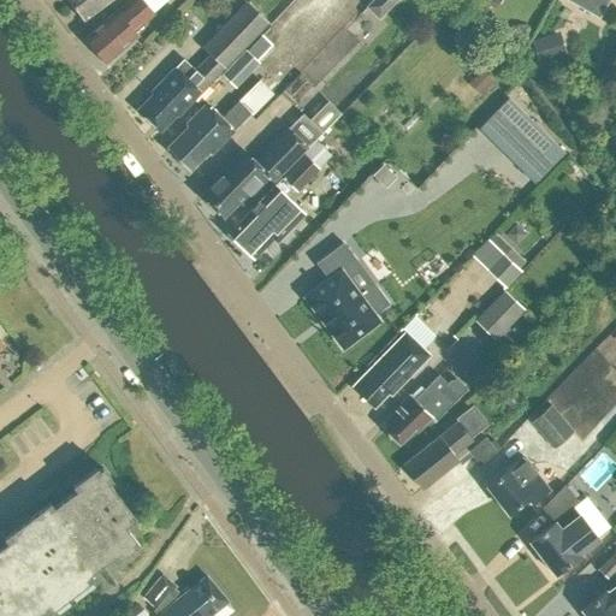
[(66,0),(83,21),(110,0),(66,0)]
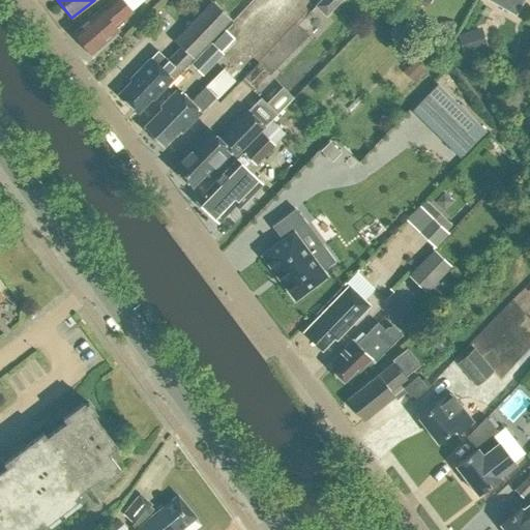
[(111,0),(99,10),(99,9),(72,32),(81,42),(80,46),(85,51),(88,52),(90,55),(117,31),(117,30),(122,26),(123,23),(123,21),(133,12),(122,0),(111,0)]
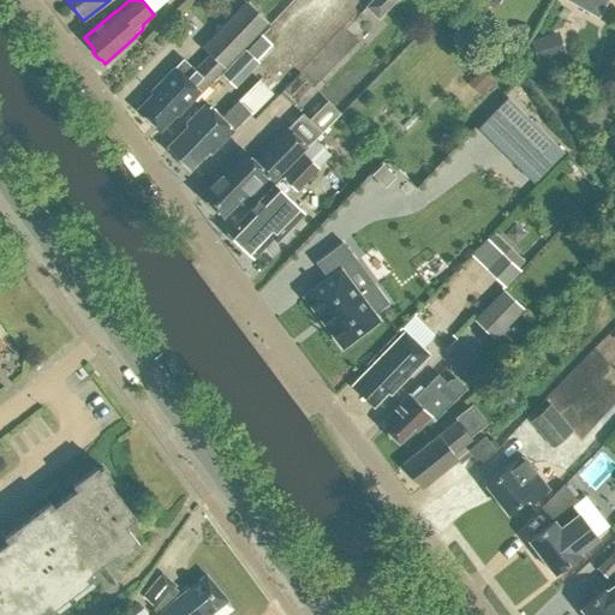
[(371,0),(364,7),(376,19),(394,0),(371,0)]
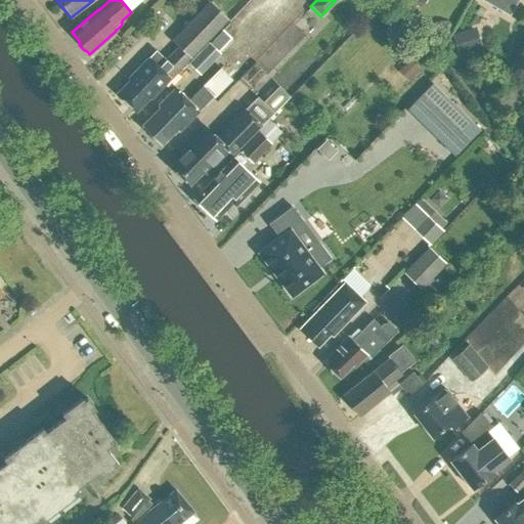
[(486,0),(508,12),(514,0),(486,0)]
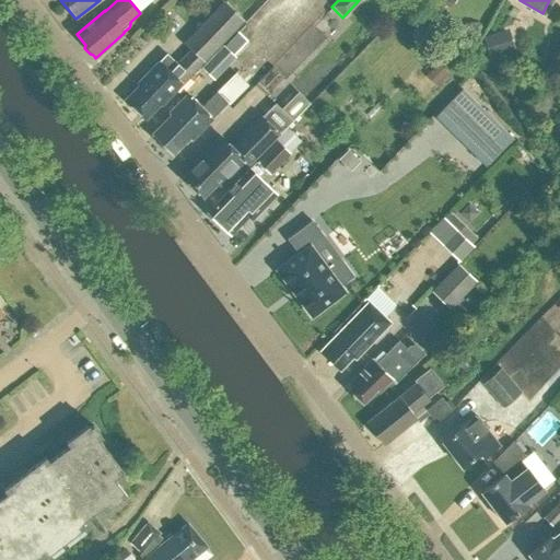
[(160,105),(242,21),(224,3),(185,44),(190,49),(176,65),(165,55),(138,84),(140,85),(126,101),(143,118),(159,103),(160,105)]
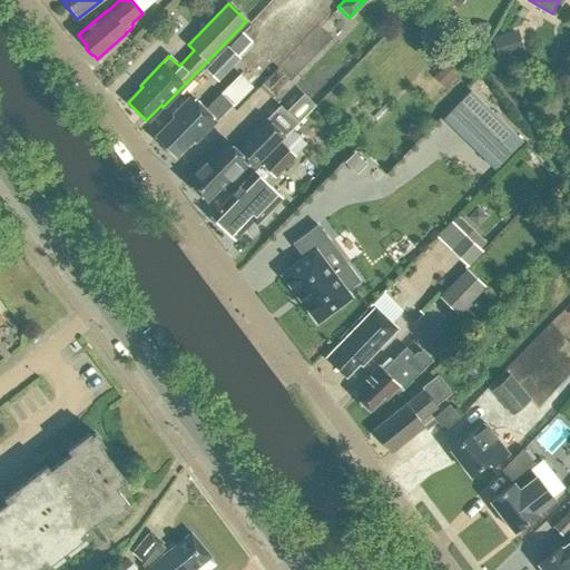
[(499,59),(518,53),(511,31),(492,37),(499,59)]
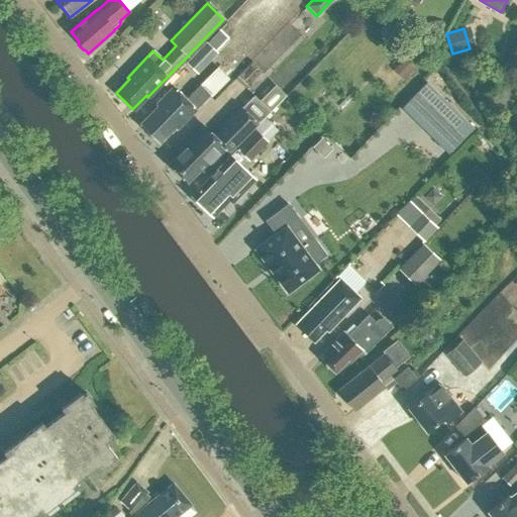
[(206,41),(186,63),(197,75),(218,54),(206,41)]
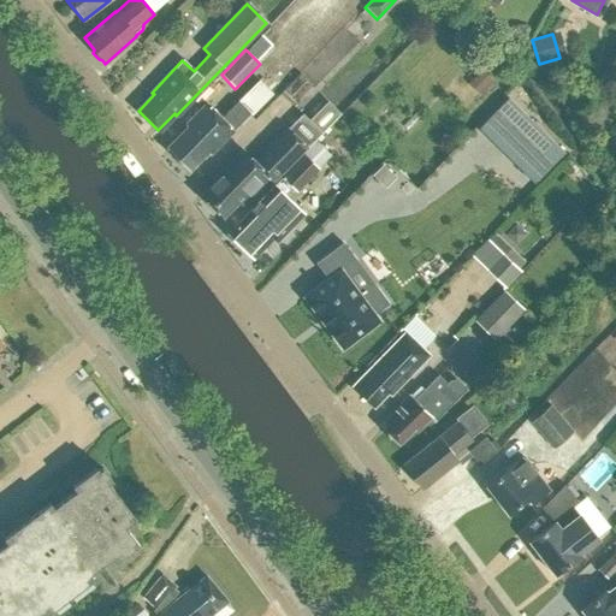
[(492,80),(481,69),(472,78),(483,89),(492,80)]
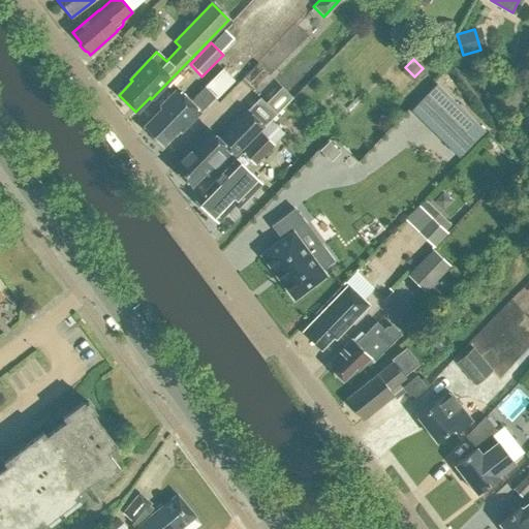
[(436,81),(411,109),(464,156),(491,127),(461,99),(459,101),(436,81)]
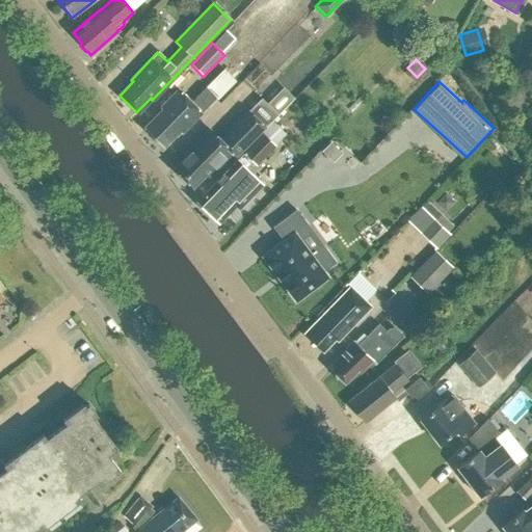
[(182,132),(217,98),(206,86),(190,102),(178,89),(160,107),(162,109),(142,128),(162,148),(180,130),(182,132)]
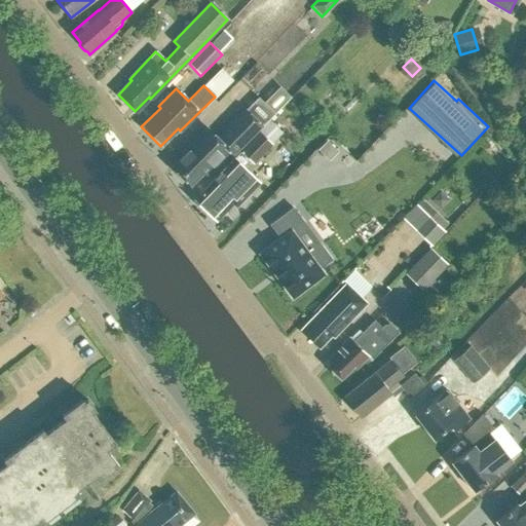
[(246,109),(216,138),(204,127),(186,145),(190,149),(172,166),(188,185),(202,171),(207,175),(229,152),(233,156),(252,137),(262,126),(246,109)]
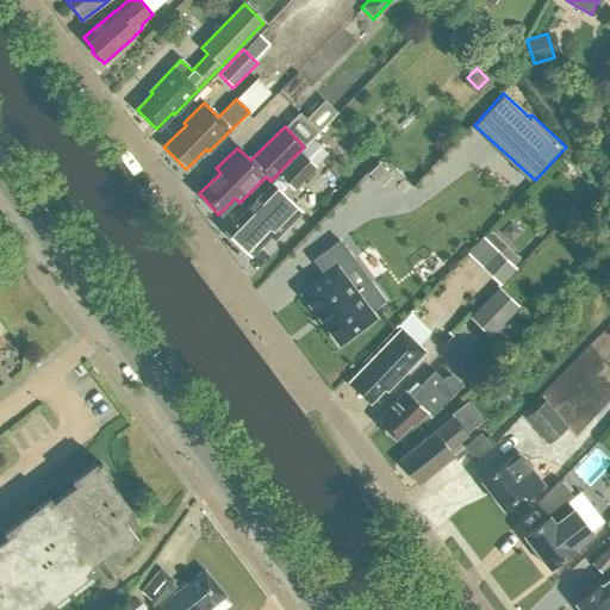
[(315,167),(299,153),(278,175),(293,191),(315,167)]
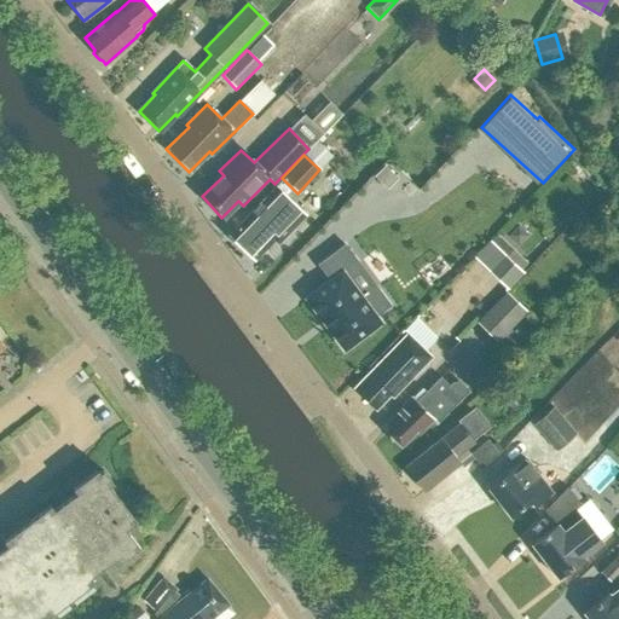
[(397,178),(385,167),(375,175),(387,187),(397,178)]
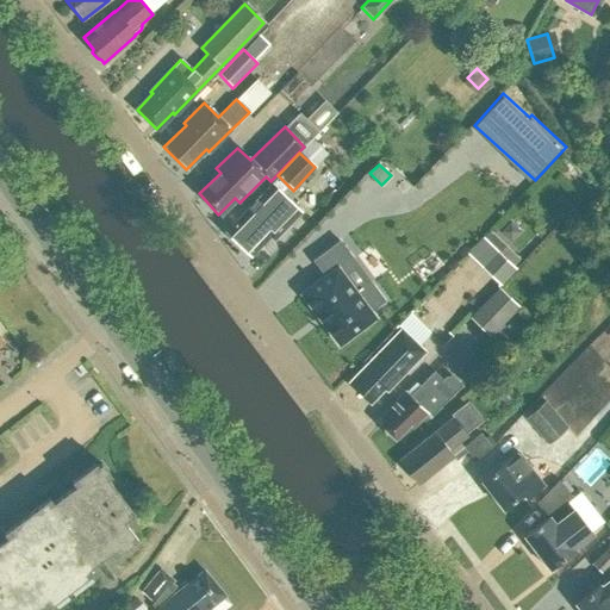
[(272,240),(299,211),(272,182),(223,232),(248,257),(268,236),(272,240)]
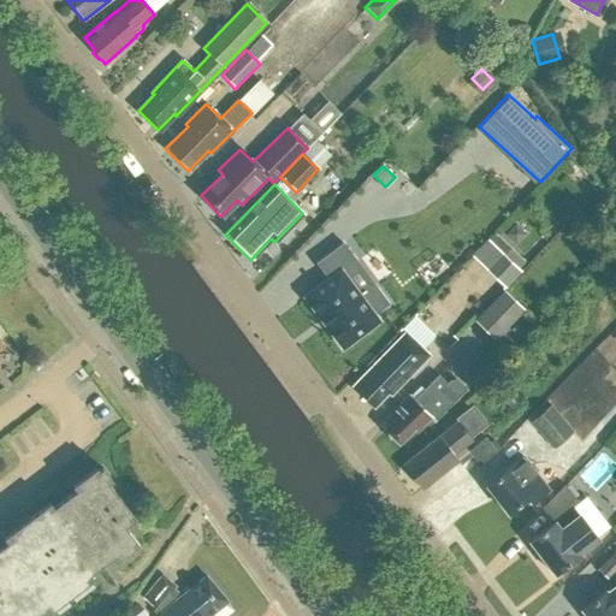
[(510,248),(504,255),(487,240),(472,256),(496,279),(505,288),(521,271),(519,268),(525,261),(510,248)]
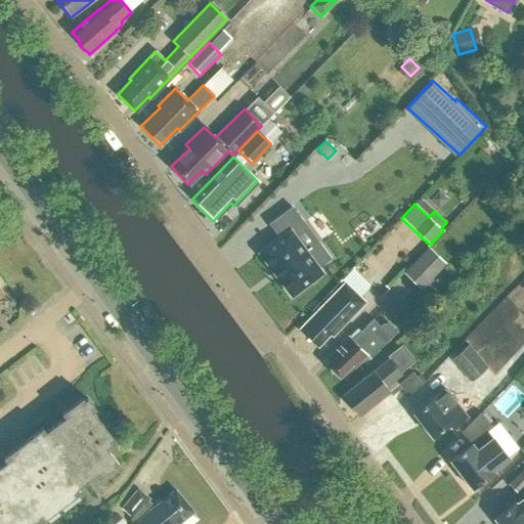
[(330,258),(318,243),(305,253),(290,232),(303,222),(292,207),(269,223),(279,237),(261,252),(261,251),(259,252),(261,254),(273,270),(273,271),(274,272),(274,271),(277,275),(276,275),(277,276),(291,294),(292,295),(293,294),(319,273),(319,274),(321,273),(320,271),(319,272),(316,268),(330,258)]
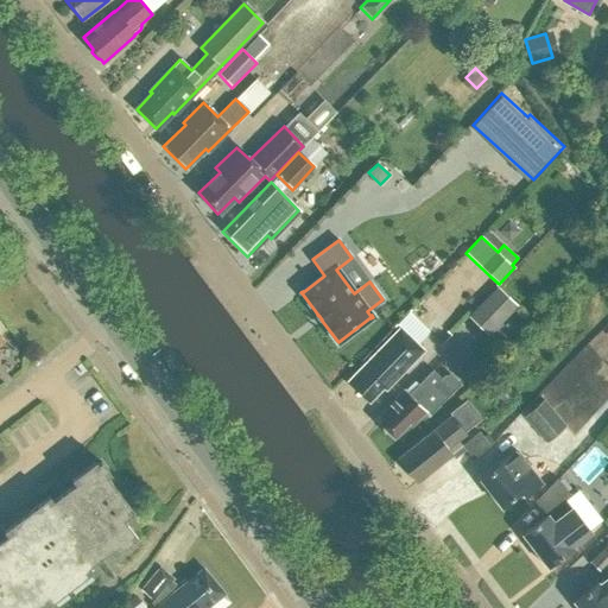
[(496,286),(468,317),(488,337),(518,306),(496,286)]
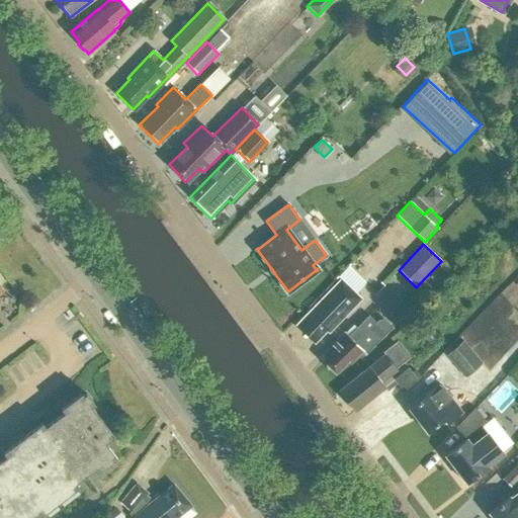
[(328,332),(360,298),(340,279),(296,325),(315,342),(326,330),(328,332)]
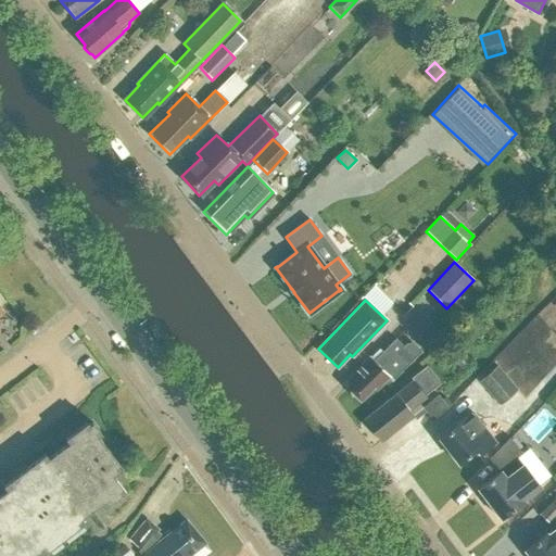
[(390,380),(413,358),(420,351),(412,342),(406,343),(402,348),(394,340),(374,361),(369,355),(341,382),(358,400),(371,388),(377,388),(388,378),(390,380)]
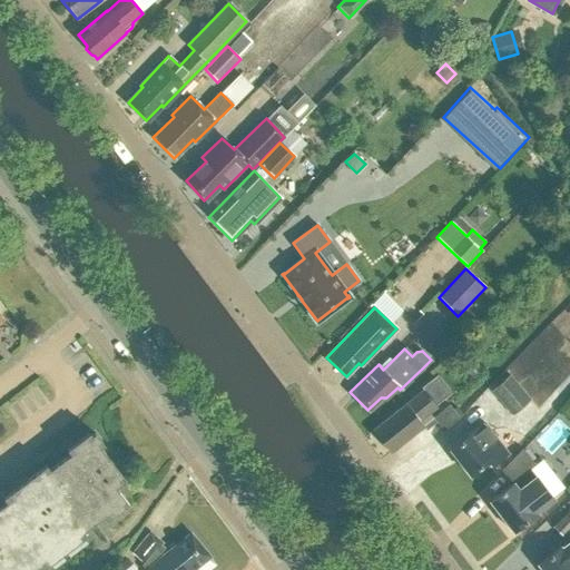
[(471,376),(480,369),(470,356),(461,364),(471,376)]
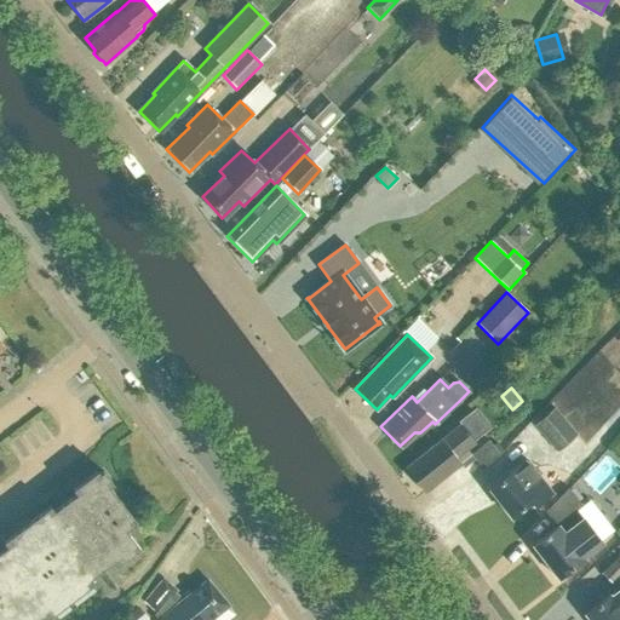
[(405,466),(408,471),(424,492),(460,464),(463,468),(474,459),(481,469),(499,453),(488,440),(470,453),(468,448),(475,442),(474,440),(491,426),(476,407),(458,420),(460,424),(405,466)]
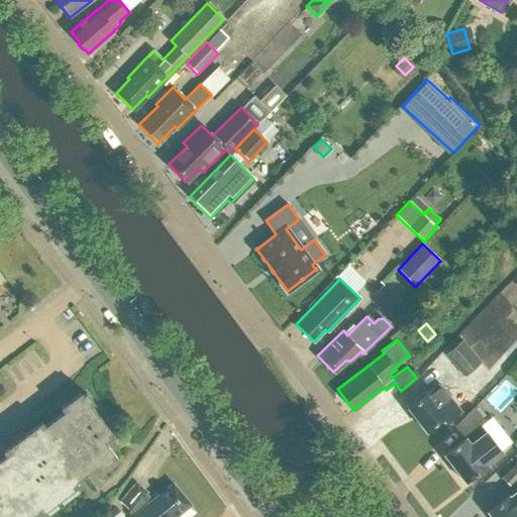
[(443,353),(462,377),(480,363),(460,339),(443,353)]
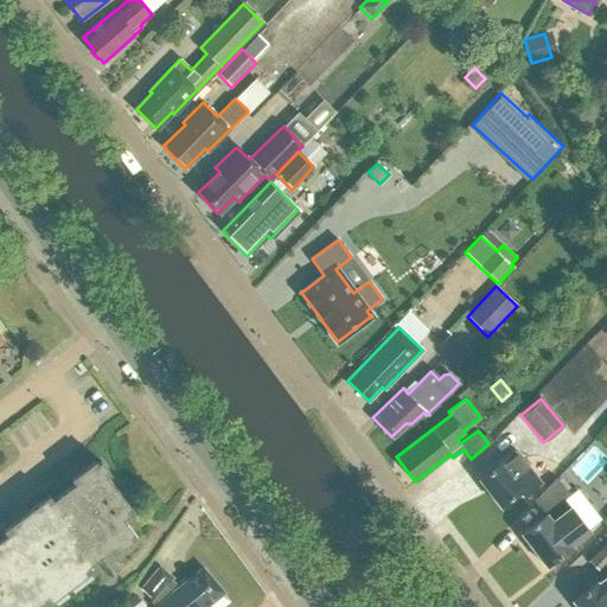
[(478,479),(500,506),(519,491),(523,496),(541,483),(515,449),(497,462),(498,464),(478,479)]
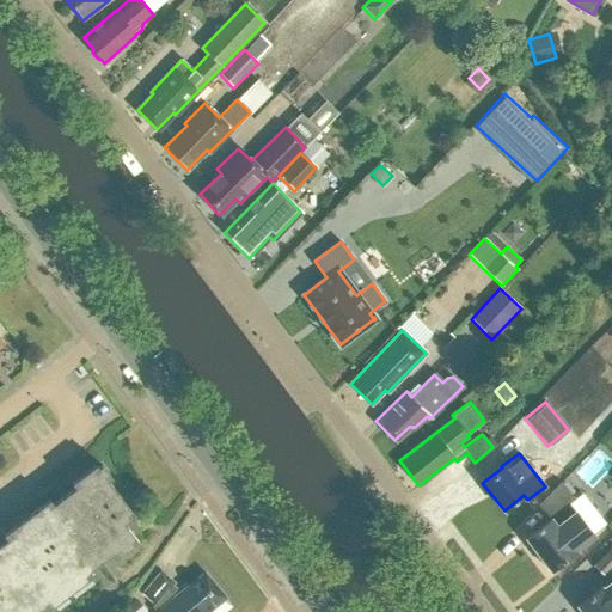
[(0,611),(34,611),(41,607),(46,611),(92,576),(89,571),(110,555),(114,560),(138,542),(124,524),(134,516),(108,481),(111,477),(102,465),(98,467),(96,465),(71,483),(74,488),(54,503),(50,499),(4,534),(7,539),(0,544),(0,611)]
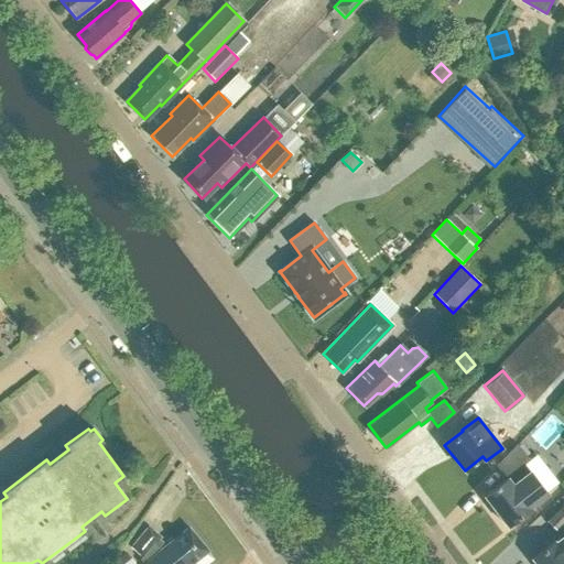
[(530,509),(529,508),(546,495),(524,465),(529,461),(517,444),(497,465),(507,478),(484,495),(507,525),(530,509)]
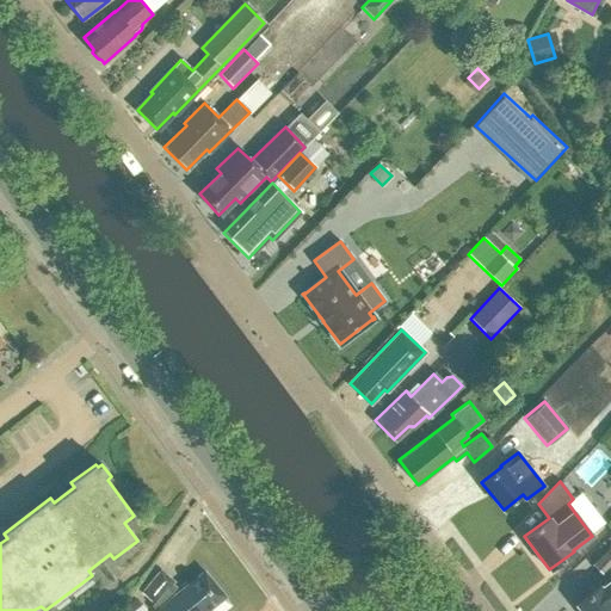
[(603,574),(610,566),(610,545),(593,565),(603,574)]
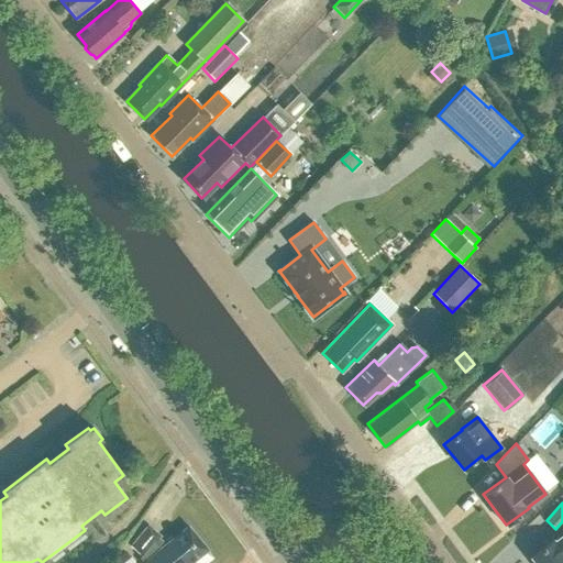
[(190,562),(191,562),(190,562),(206,562),(213,556),(187,526),(164,545),(156,539),(158,537),(146,527),(130,547),(142,556),(147,560),(143,562),(190,562)]
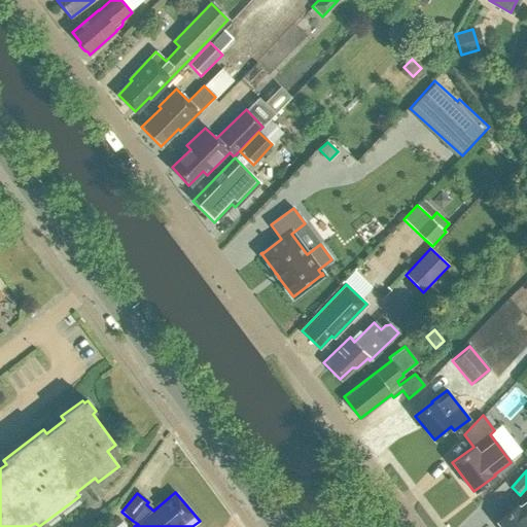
[(526,526),(526,499),(518,506),(518,505),(497,521),(501,526),(526,526)]
